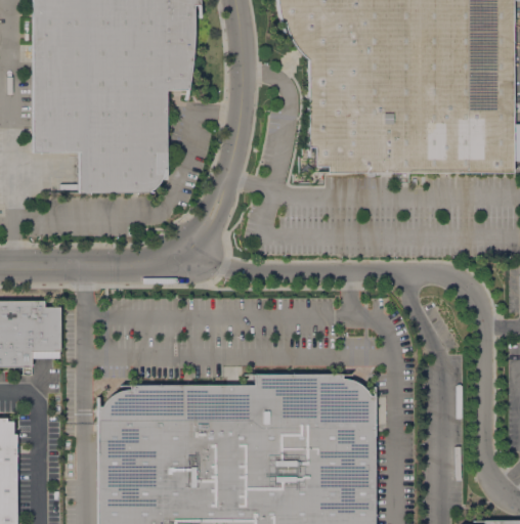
[(35,0),(202,0),(203,4),(196,5),(196,36),(196,45),(193,72),(189,90),(168,90),(168,169),(166,169),(165,175),(163,180),(159,185),(155,188),(152,190),(152,192),(81,192),(81,153),(35,153),(35,0)]
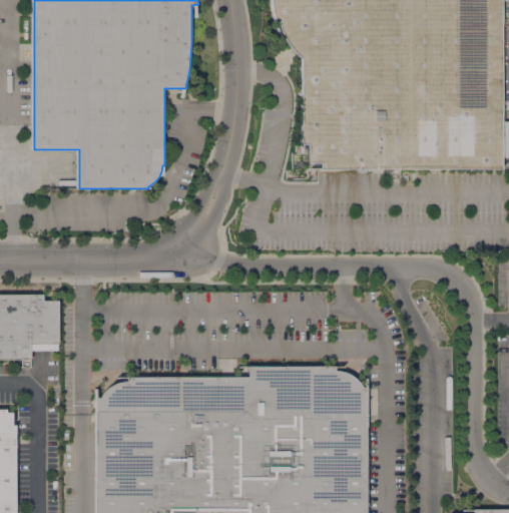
[(503,0),(504,168),(323,168),(323,162),(310,162),(310,144),(304,144),(304,59),(299,54),(290,45),(284,34),(281,22),(277,23),(274,6),(273,0),(503,0)]
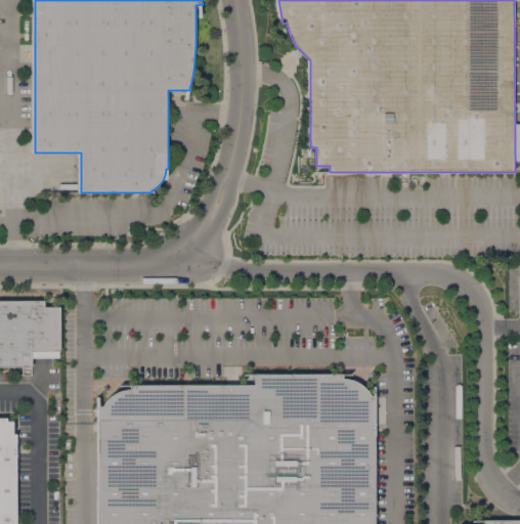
[(46,307),(61,307),(61,351),(61,357),(34,357),(34,367),(0,367),(0,301),(46,301),(46,307)]
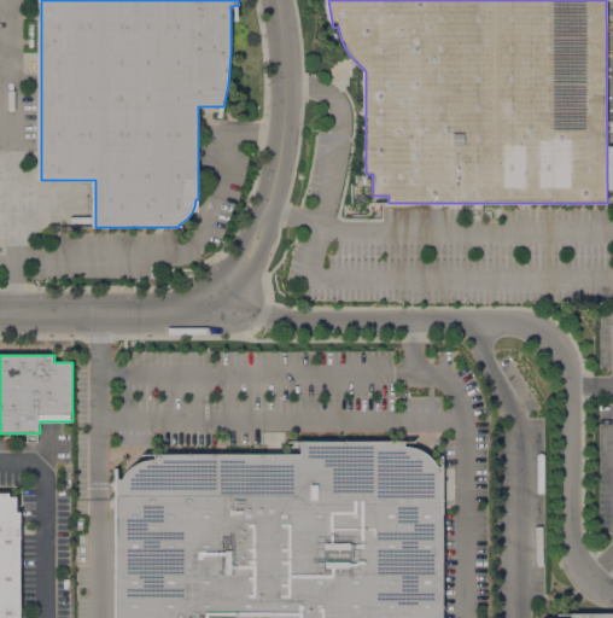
[(117,617),(117,479),(123,479),(126,474),(129,471),(136,465),(140,462),(145,461),(149,460),(153,459),(156,459),(156,454),(302,454),(302,441),(406,441),(406,445),(412,447),(416,448),(421,450),(425,452),(432,458),(436,462),(438,466),(444,466),(444,617),(117,617)]
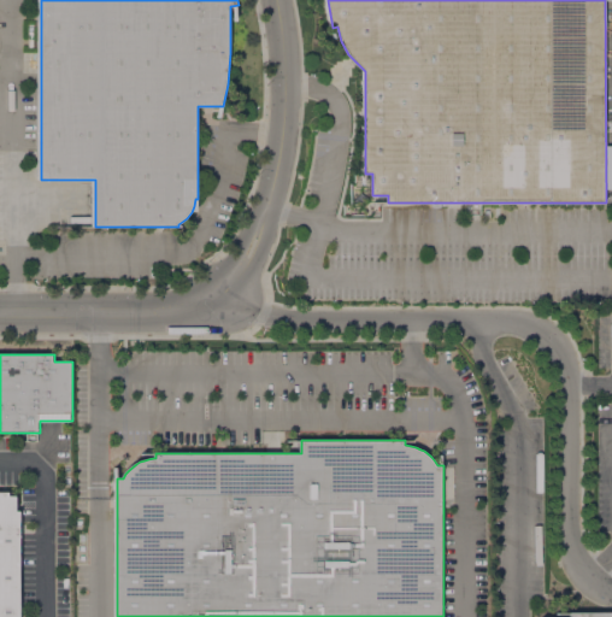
[(0,616),(0,492),(11,492),(11,495),(18,495),(18,511),(22,511),(22,616),(0,616)]
